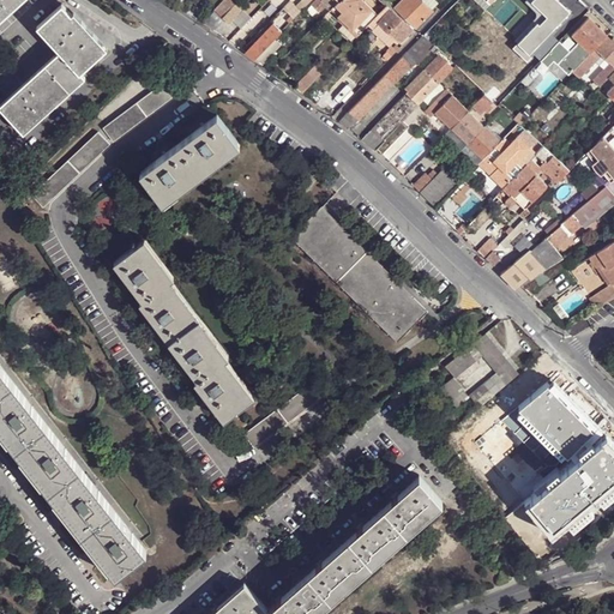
[(0,0),(0,20),(22,0),(0,0)]
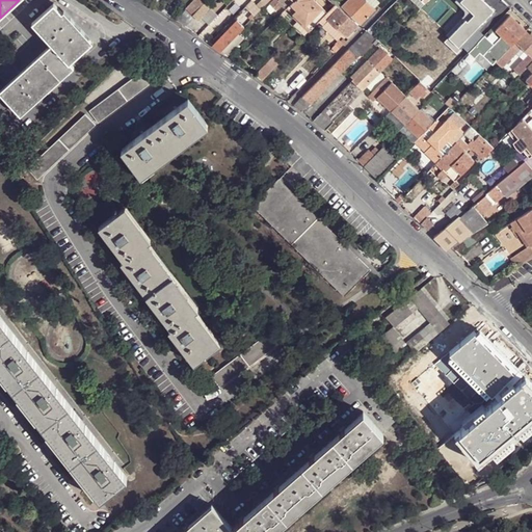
[(200,0),(192,0),(186,7),(193,15),(205,4),(200,0)]
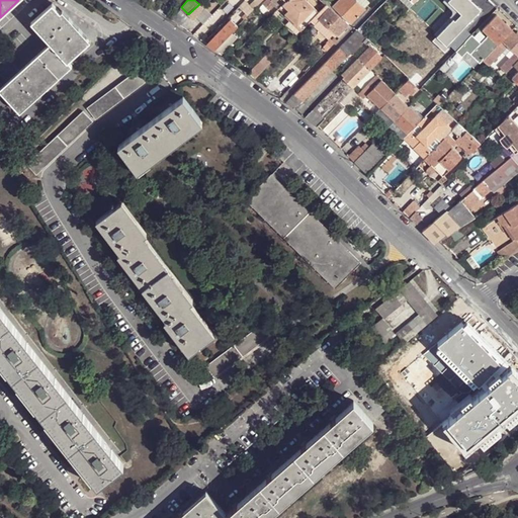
[(245,0),(240,6),(248,15),(254,9),(249,4),(245,0)]
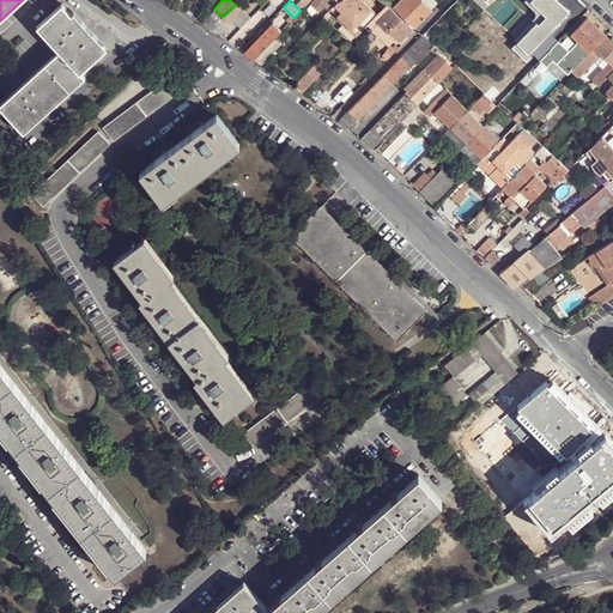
[(301,11),(309,2),(305,0),(299,0),(295,5),(301,11)]
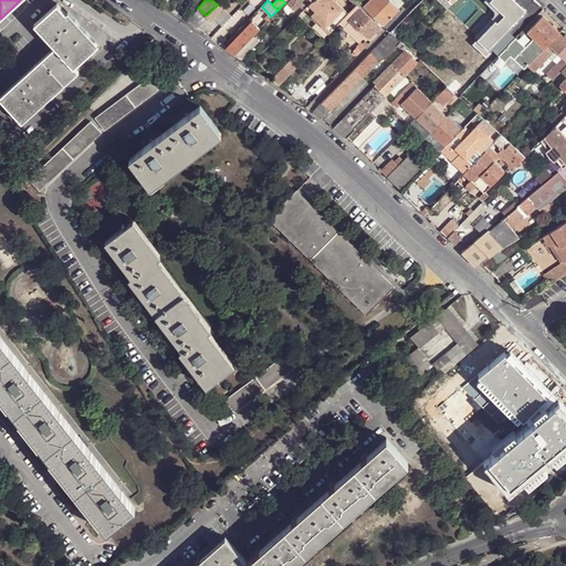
[(311,0),(305,7),(305,8),(313,14),(314,16),(315,14),(318,18),(316,21),(329,33),(339,23),(345,18),(349,13),(335,0),(311,0)]
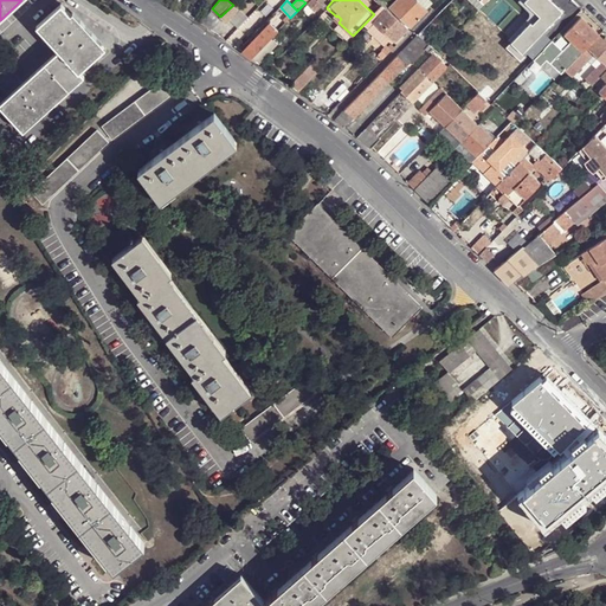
[(417,0),(395,0),(389,6),(410,25),(411,27),(427,10),(426,8),(417,0)]
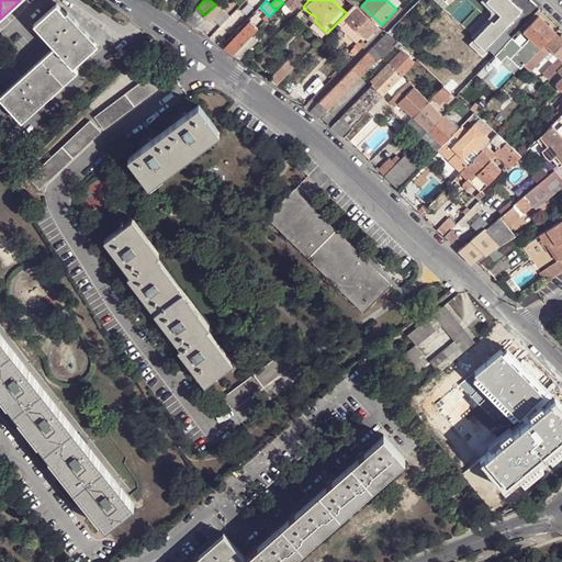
[(527,0),(509,0),(508,2),(518,12),(523,17),(534,6),(527,0)]
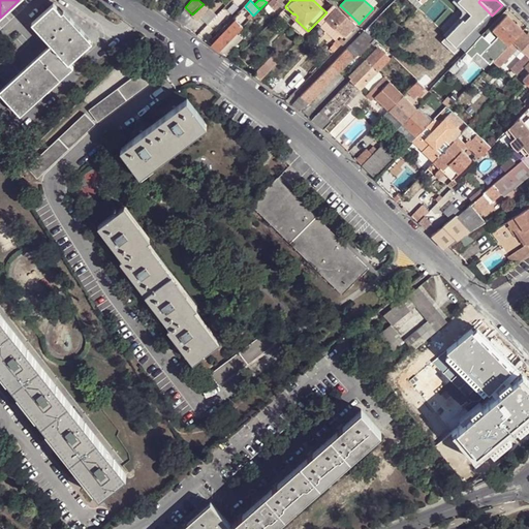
[(0,90),(19,111),(71,64),(67,59),(88,40),(64,13),(54,2),(33,22),(53,42),(0,90)]
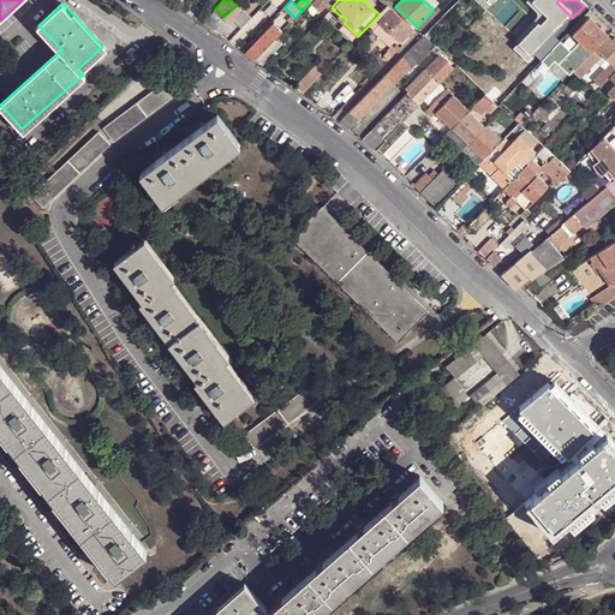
[(559,21),(567,13),(556,3),(548,11),(559,21)]
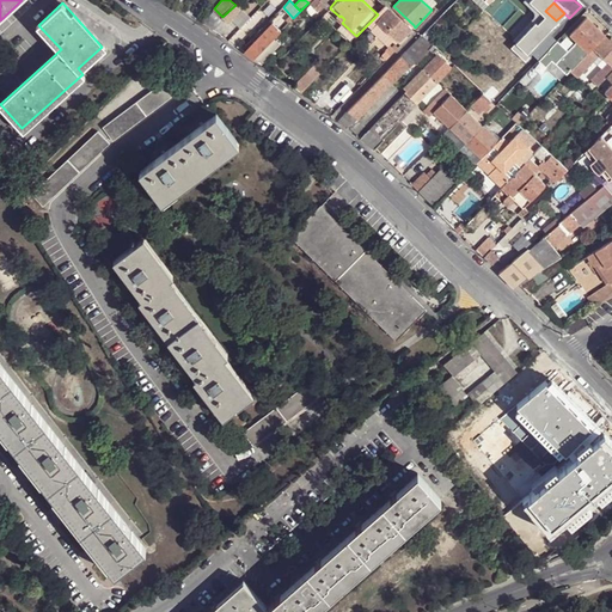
[(236,5),(222,17),(228,24),(232,20),(242,11),(236,5)]
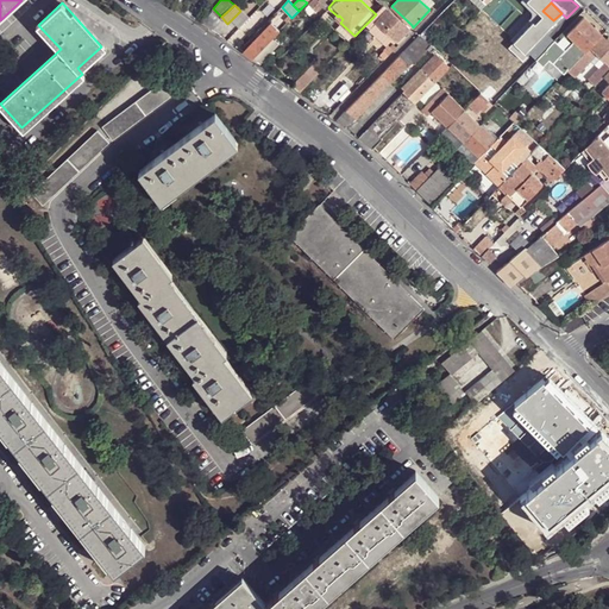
[(376,14),(371,19),(376,23),(393,39),(399,45),(400,44),(407,36),(405,33),(407,31),(409,33),(413,31),(410,27),(389,10),(384,5),(376,14)]
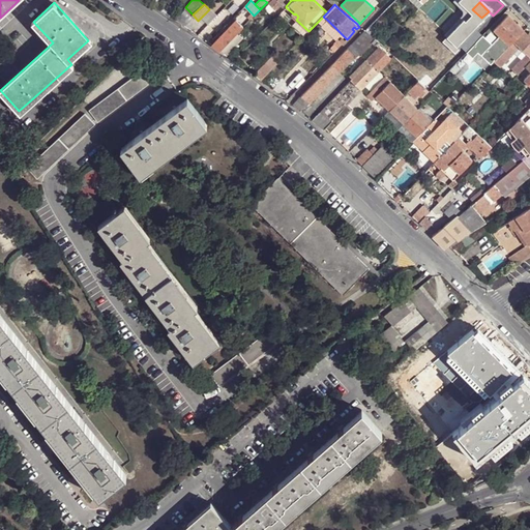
[(341,5),(339,8),(357,24),(358,22),(341,5)]
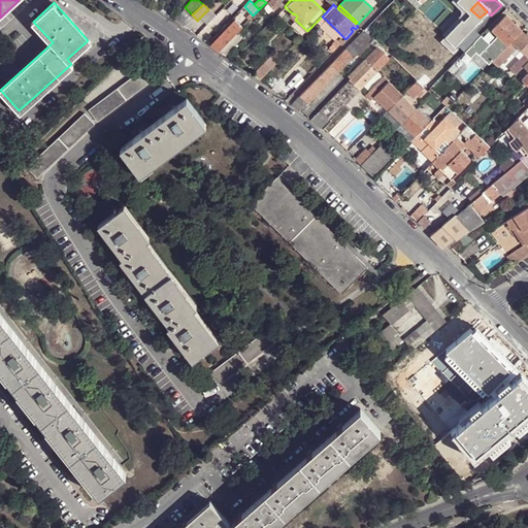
[(244,6),(240,10),(250,20),(253,15),(244,6)]
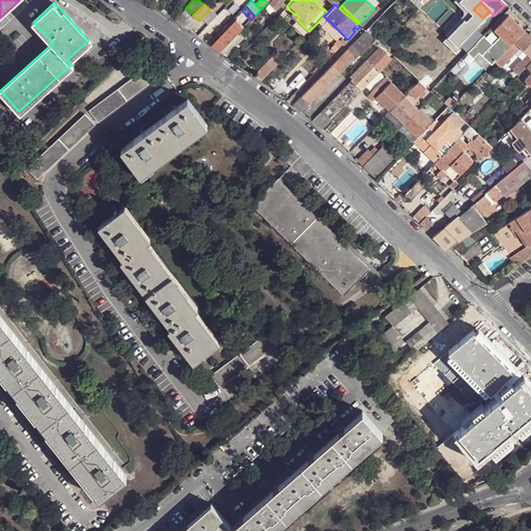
[(210,9),(201,18),(208,24),(217,17),(210,9)]
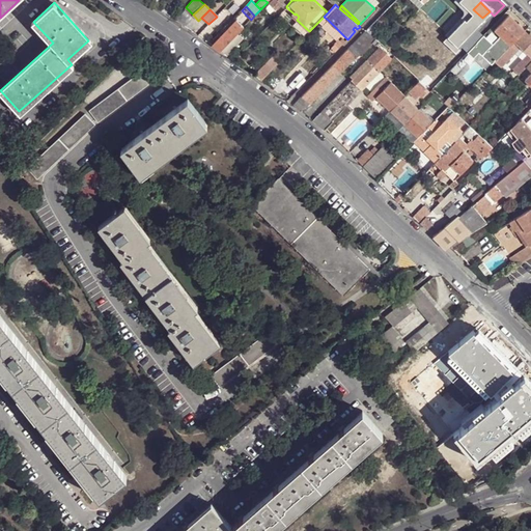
[(66,11),(64,14),(88,40),(91,38),(66,11)]
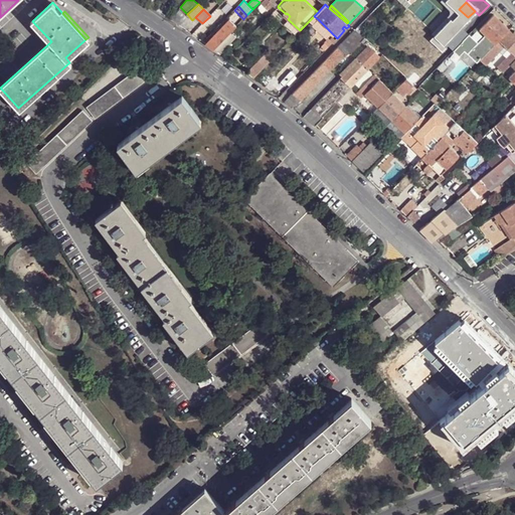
[(494,14),(480,28),(485,34),(495,43),(499,39),(506,31),(509,29),(494,14)]
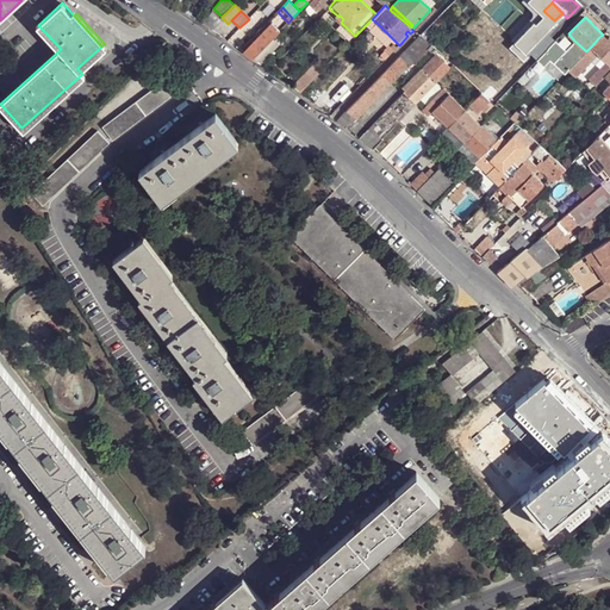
[(372,19),(366,25),(371,29),(377,23),(372,19)]
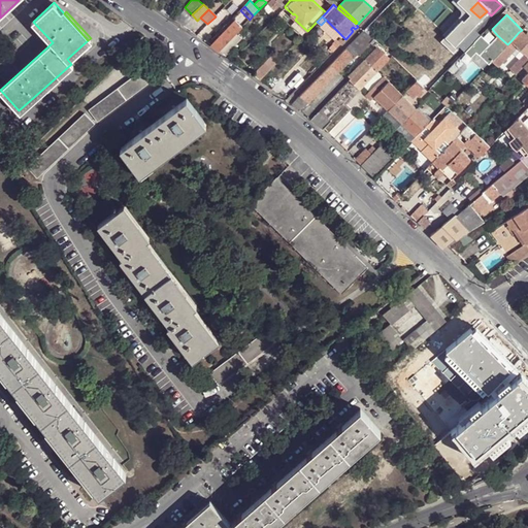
[(210,44),(219,51),(236,32),(242,26),(235,20),(210,44)]
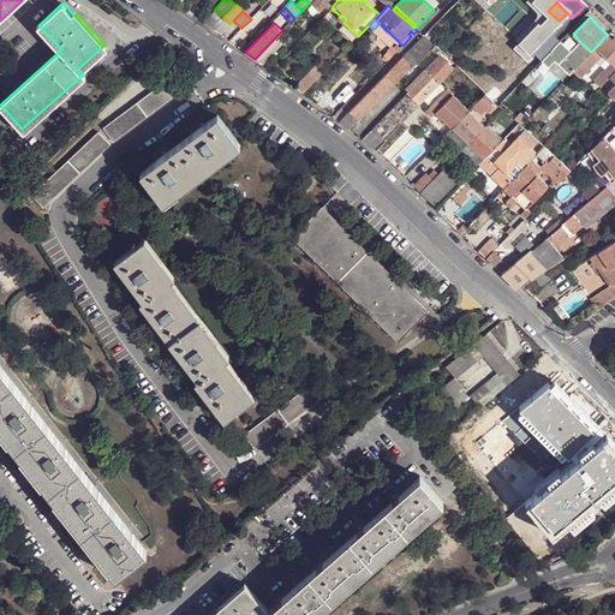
[(380,23),(374,29),(390,46),(396,40),(380,23)]
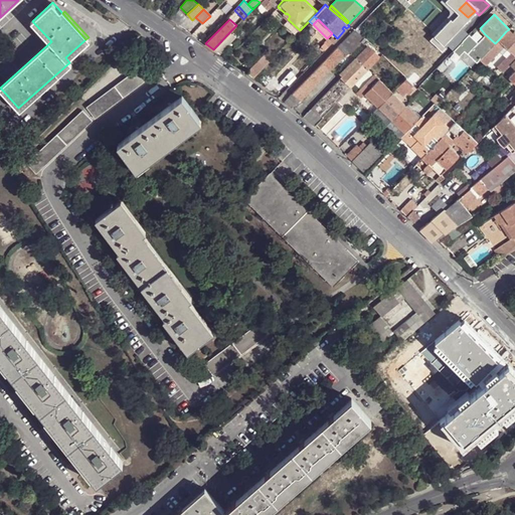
[(449,42),(455,48),(469,33),(471,32),(465,26),(449,42)]
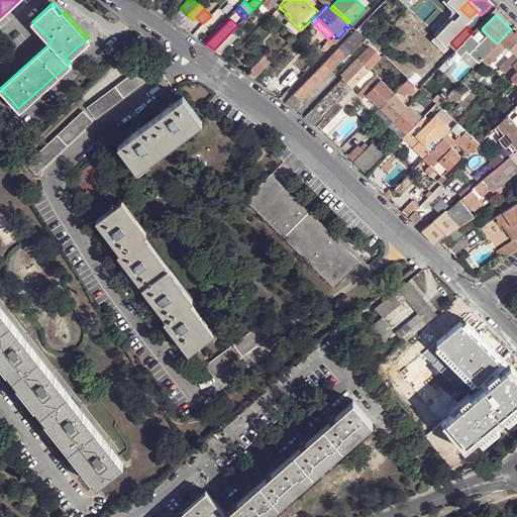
[(369,40),(365,37),(356,30),(339,47),(346,55),(360,40),(366,44),(369,40)]
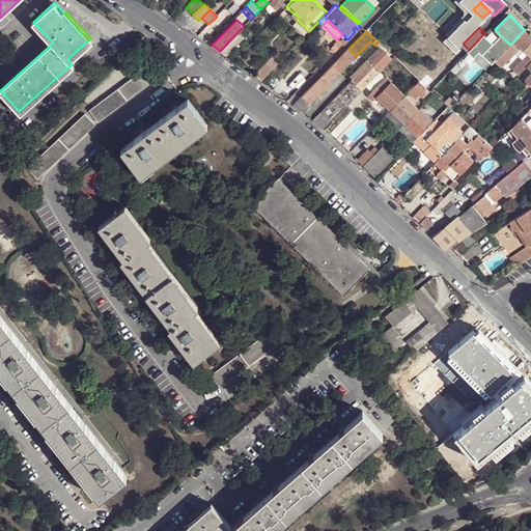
[(530,55),(530,31),(526,36),(519,44),(530,55)]
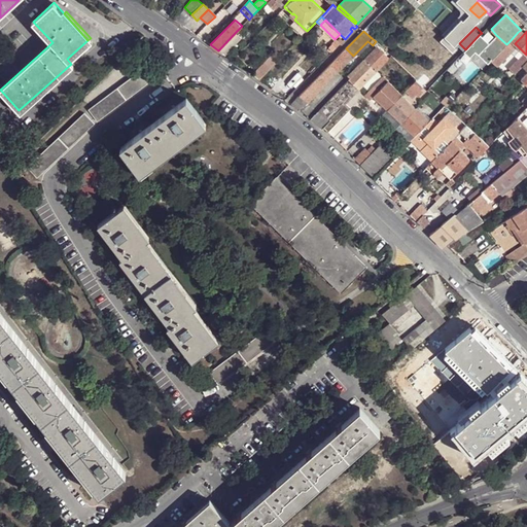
[(236,32),(218,50),(225,55),(242,38),(236,32)]
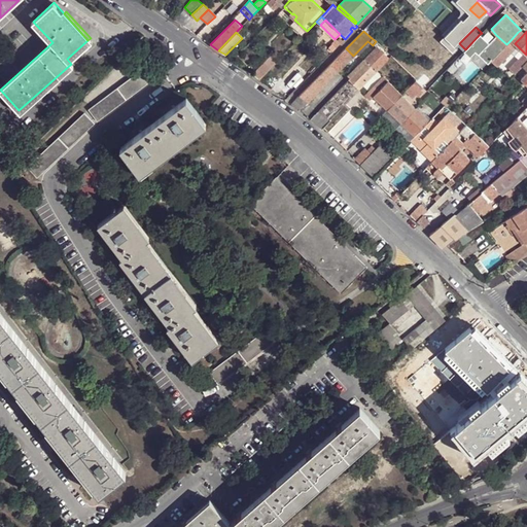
[(515,43),(522,36),(518,32),(511,40),(515,43)]
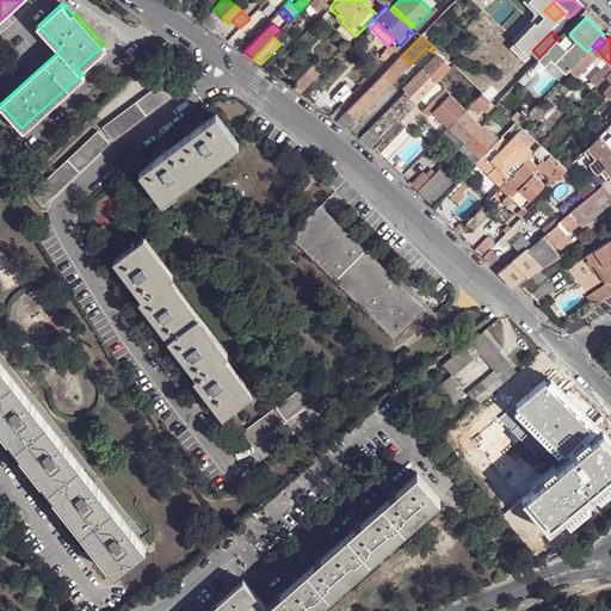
[(551,60),(566,74),(569,69),(580,59),(587,51),(575,41),(567,50),(556,39),(539,57),(537,60),(544,66),(551,60)]
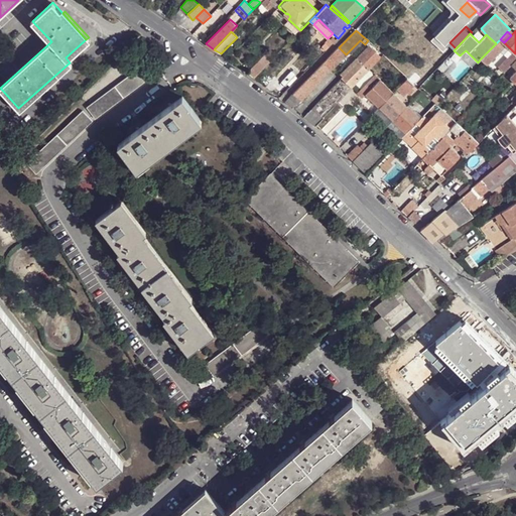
[(368,46),(357,58),(358,60),(368,70),(379,57),(368,46)]
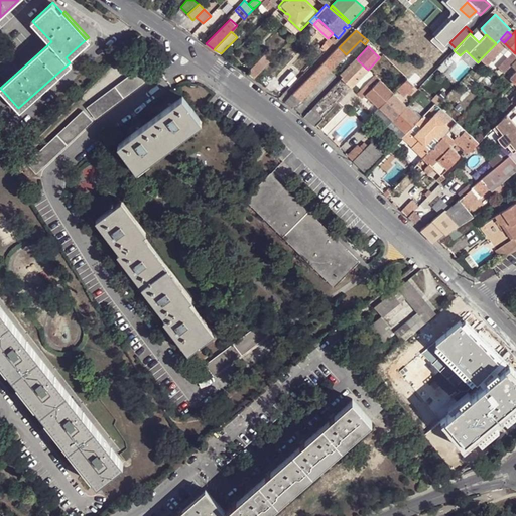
[(324,62),(332,70),(346,54),(339,47),(324,62)]
